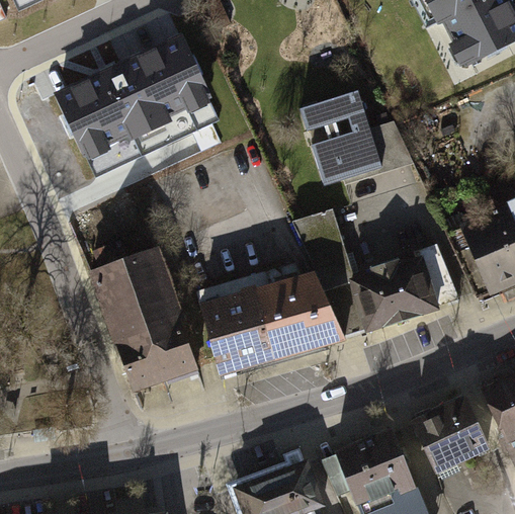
[(514,0),(435,0),(468,65),(514,41),(514,0)]
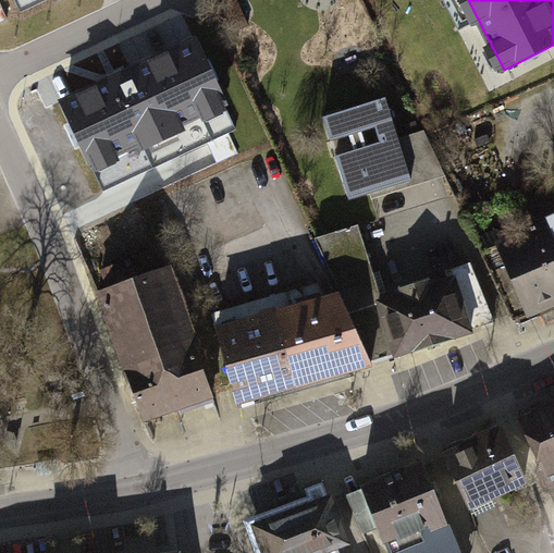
[(235,114),(199,37),(54,103),(90,181),(235,114)]
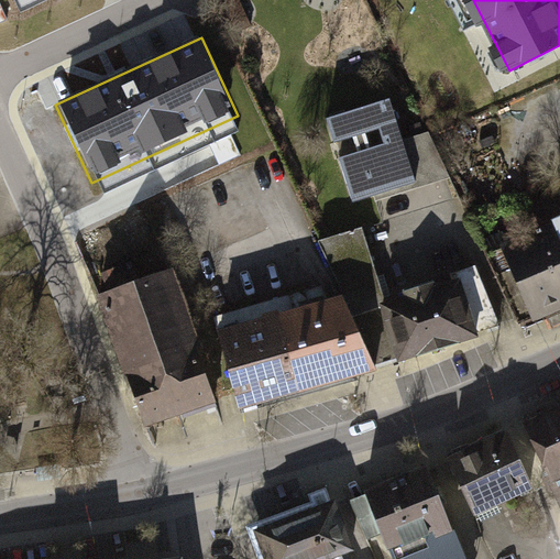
[(330,114),(353,199),(402,186),(441,176),(429,133),(405,140),(394,97),(330,114)]
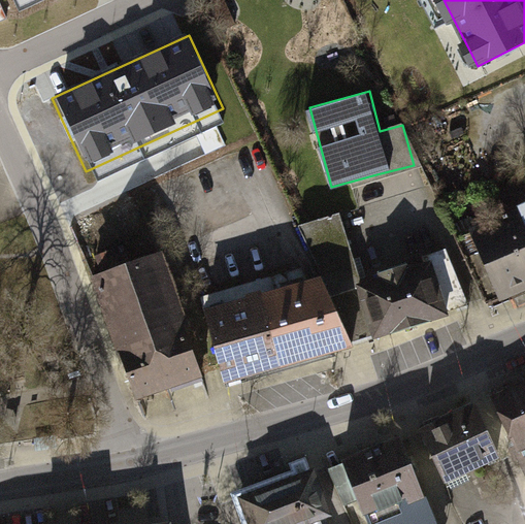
[(524,198),(459,225),(491,306),(524,293),(524,198)]
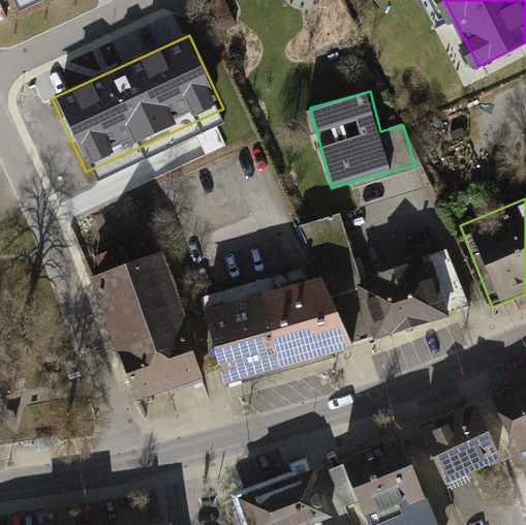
[(305,221),(326,278),(348,344),(378,334),(466,304),(446,248),(366,277),(344,216),(341,209),(305,221)]
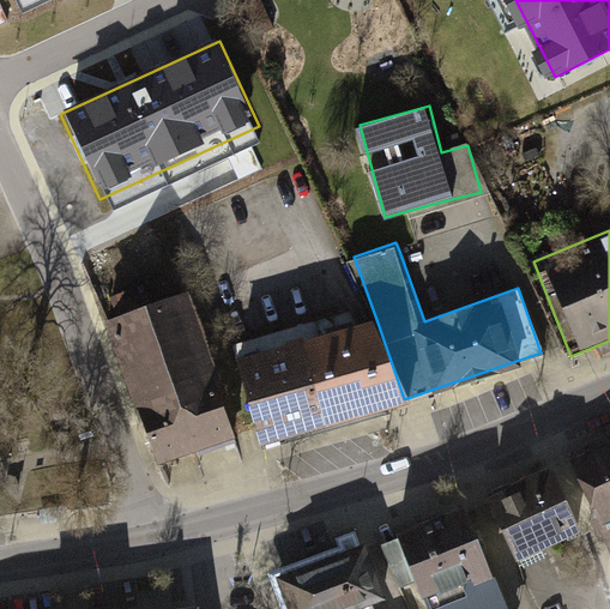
[(106,324),(152,464),(192,451),(231,438),(185,297),(158,307),(152,285),(119,297),(126,318),(106,324)]
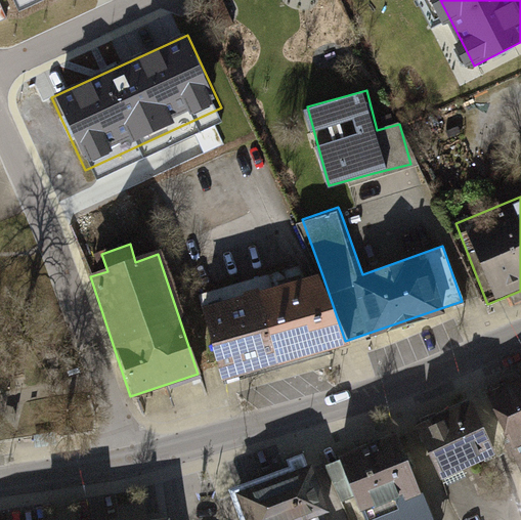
[(296,261),(198,294),(227,381),(345,341),(322,275),(303,283),(296,261)]
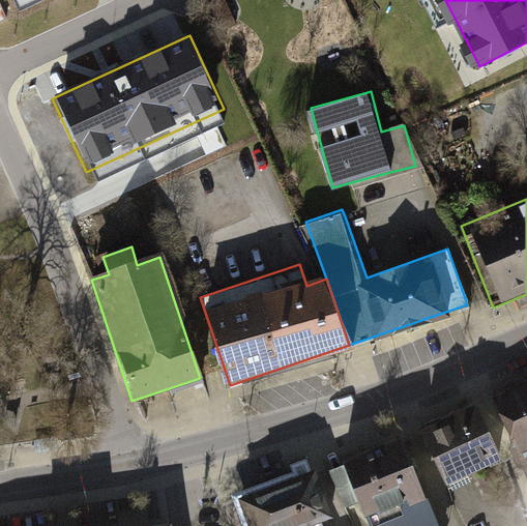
[(526,389),(496,402),(526,476),(526,389)]
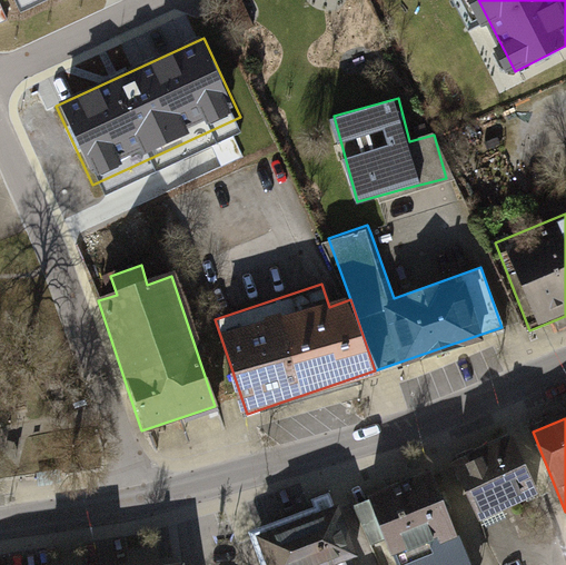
[(482,458),(458,467),(480,522),(540,497),(518,443),(482,458)]
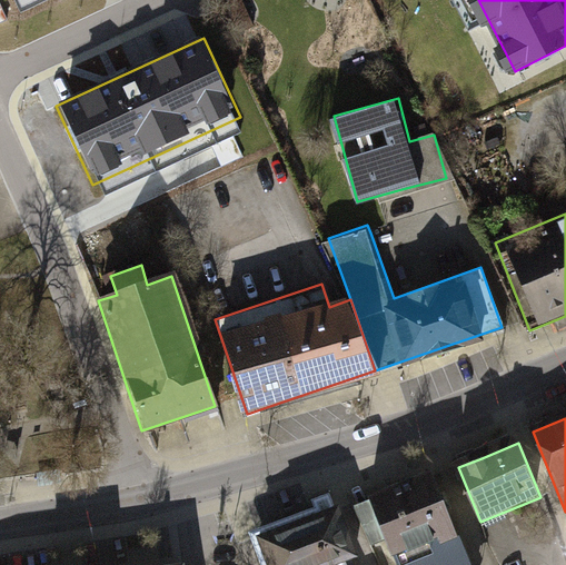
[(403,556),(406,564),(470,564),(435,476),(418,483),(376,501),(399,558),(403,556)]
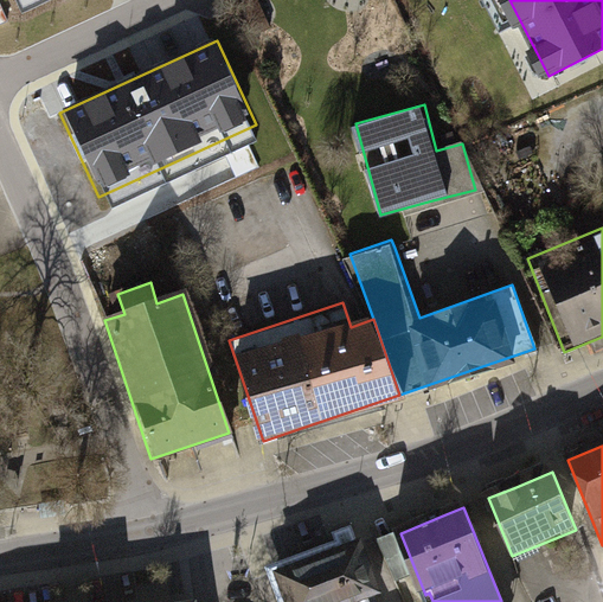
[(354,540),(262,575),(271,601),(371,601),(386,595),(365,537),(354,540)]
